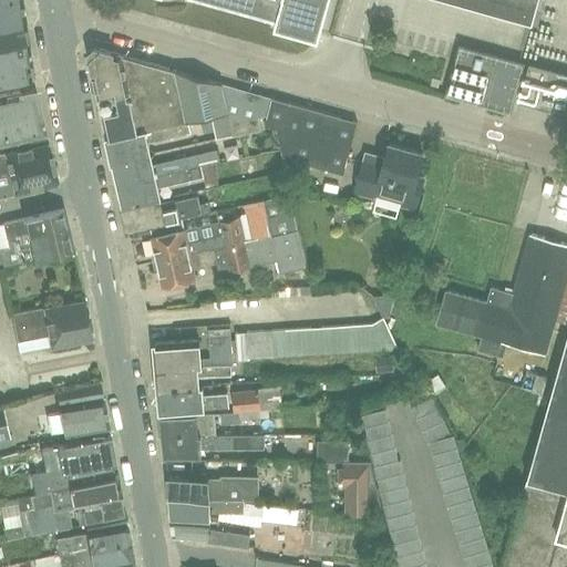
[(0,26),(24,21),(20,0),(6,0),(0,1),(0,26)]
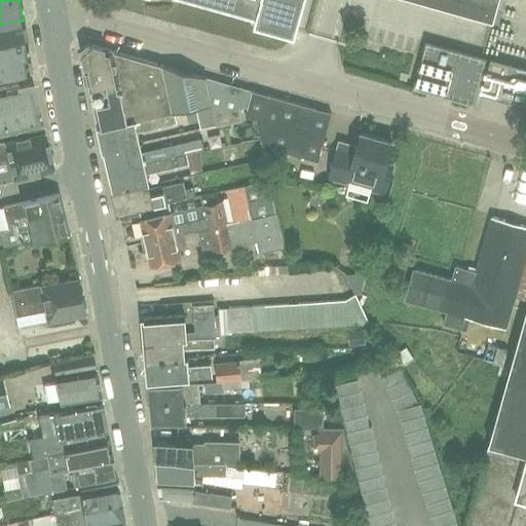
[(197,0),(257,16),(255,24),(295,35),(304,0),(197,0)]
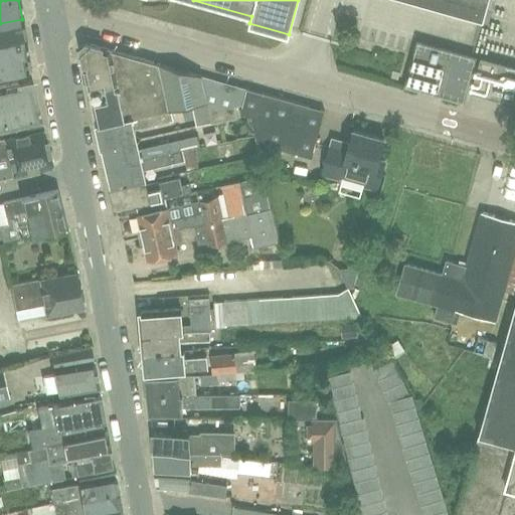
[(416,0),(484,19),(489,0),(416,0)]
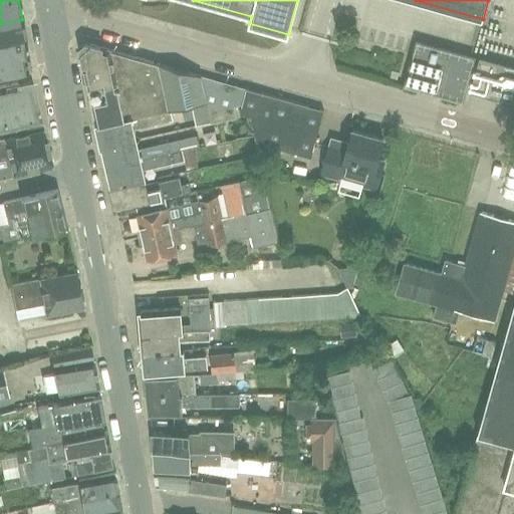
[(0,45),(26,40),(22,19),(0,23),(0,45)]
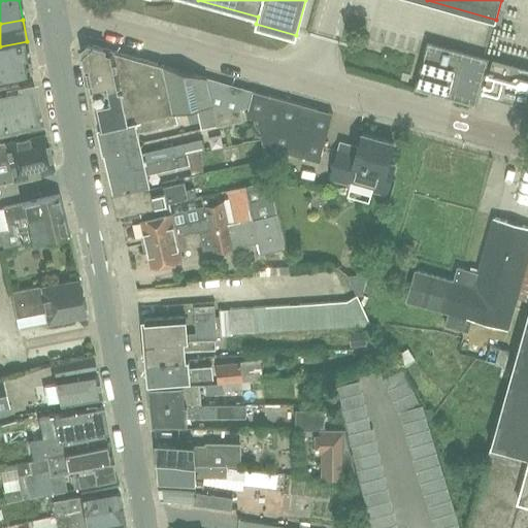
[(0,77),(32,72),(27,41),(0,46),(0,77)]
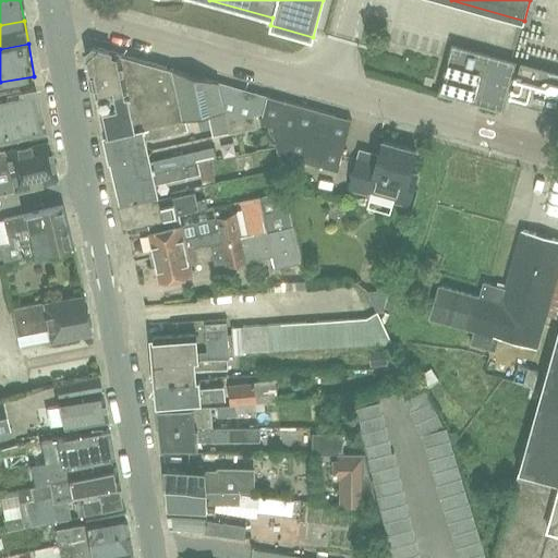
[(517,61),(452,44),(438,94),(502,111),(517,61)]
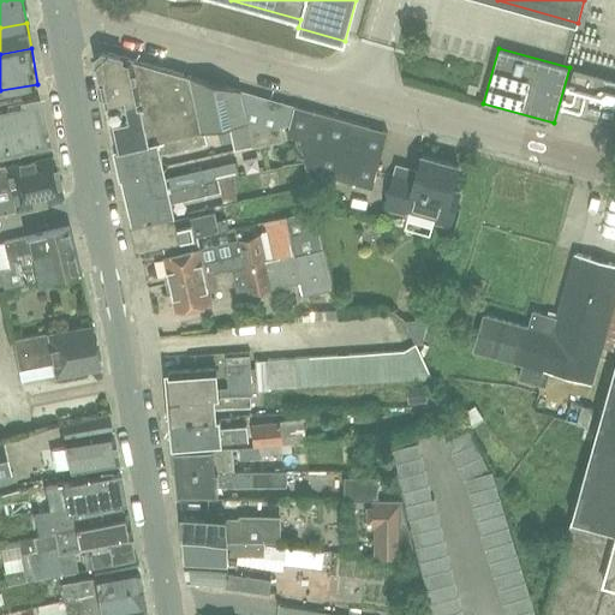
[(290,126),(296,106),(240,90),(103,52),(96,58),(117,151),(203,133),(246,124),(248,124),(260,132),(280,127),(290,126)]
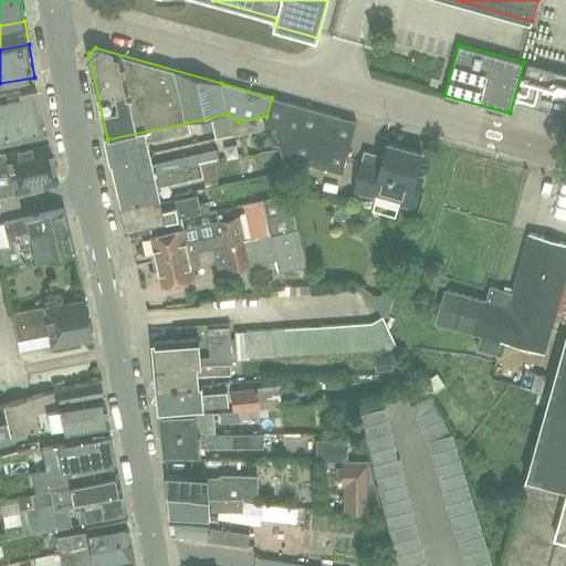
[(565,74),(528,64),(519,102),(565,115),(565,74)]
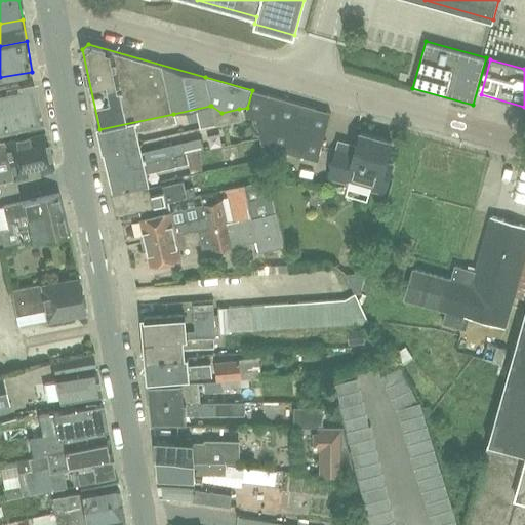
[(408,74),(400,72),(398,79),(406,81),(408,74)]
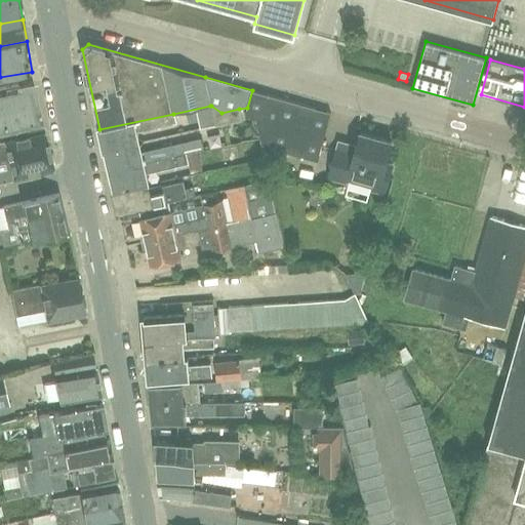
[(0,110),(38,103),(33,81),(0,87),(0,110)]
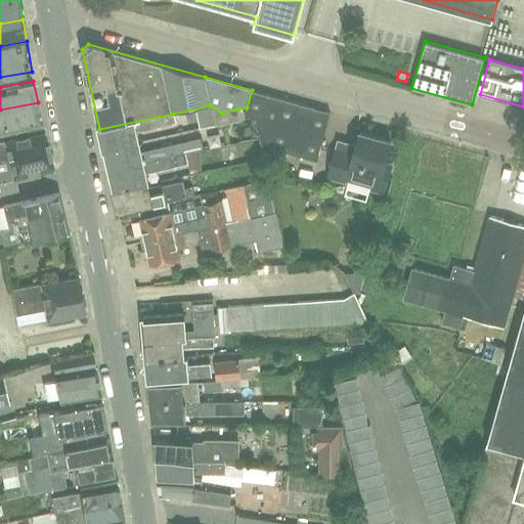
[(261,145),(317,161),(330,112),(252,90),(247,107),(245,116),(255,119),(261,145)]
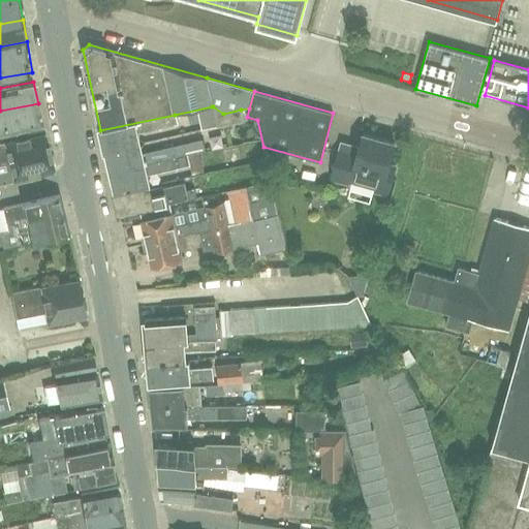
[(0,134),(43,125),(38,103),(0,111),(0,134)]
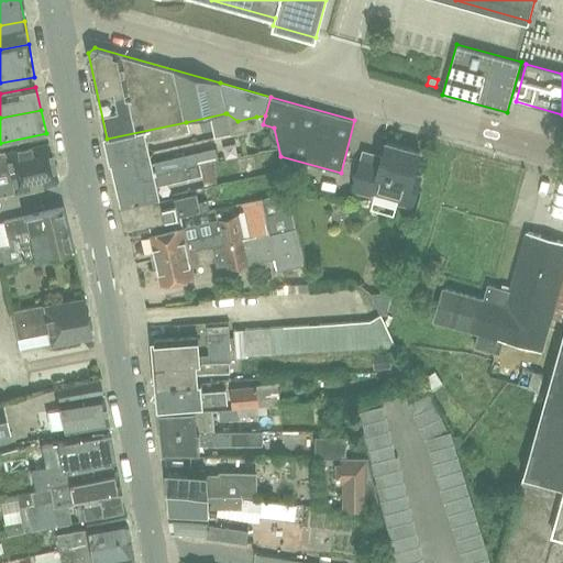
[(238,121),(227,113),(225,113),(230,136),(260,130),(256,117),(238,121)]
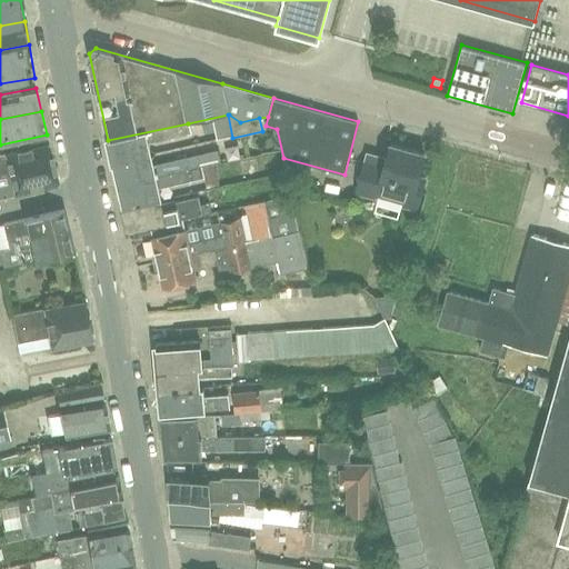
[(188,123),(108,140),(108,141),(113,163),(151,156),(149,143),(183,136),(190,135),(188,123)]
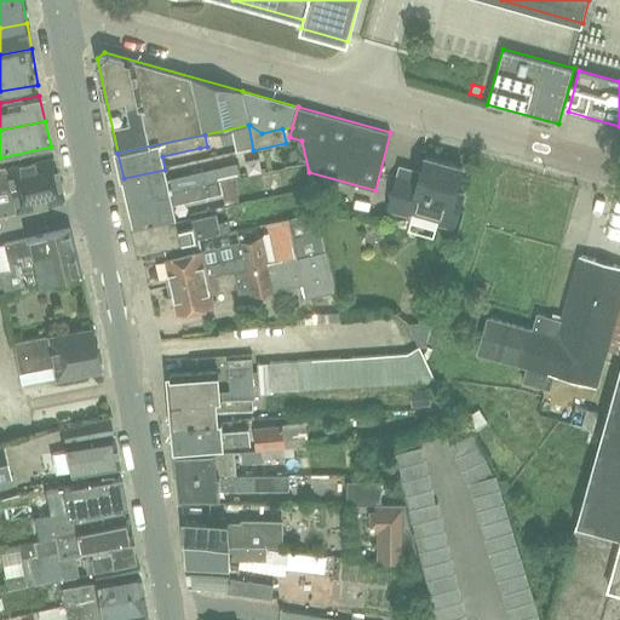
[(11,189),(58,177),(52,155),(6,166),(0,166),(0,188),(10,187),(11,189)]
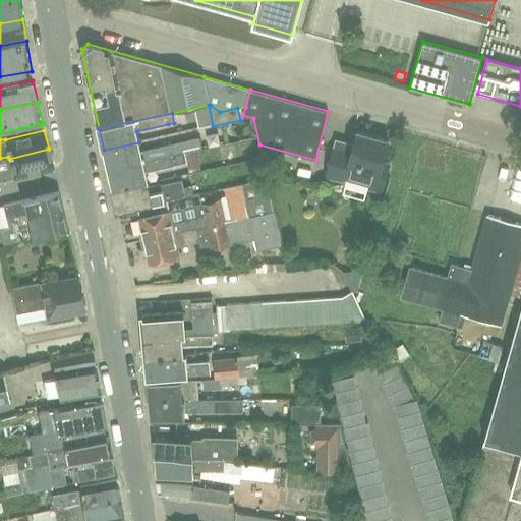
[(357,132),(354,143),(352,154),(334,149),(327,176),(342,181),(347,177),(370,184),(368,188),(382,192),(390,164),(383,162),(389,141),(357,132)]
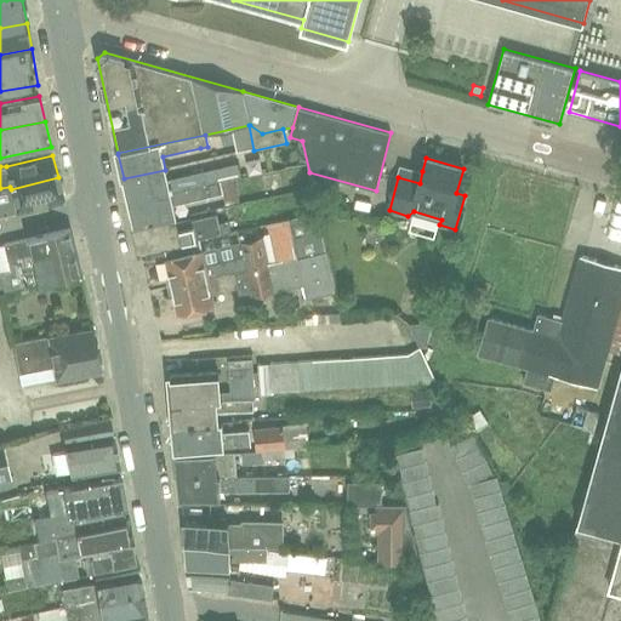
[(124,178),(129,201),(221,183),(241,176),(239,164),(217,170),(203,172),(167,181),(165,170),(124,178)]
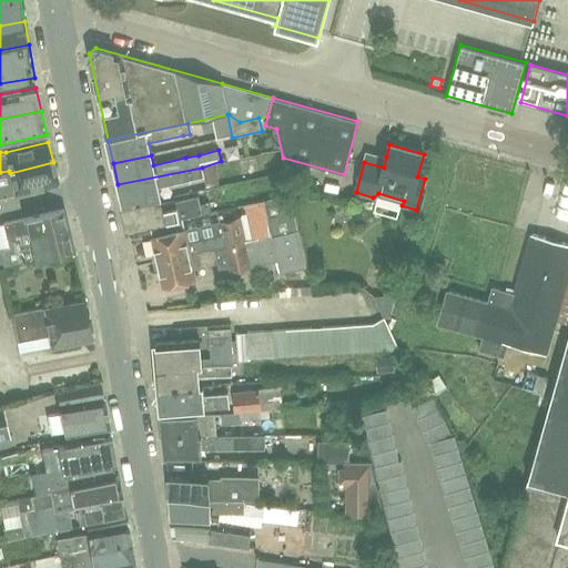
[(53,162),(10,173),(12,182),(0,184),(0,196),(58,183),(53,162)]
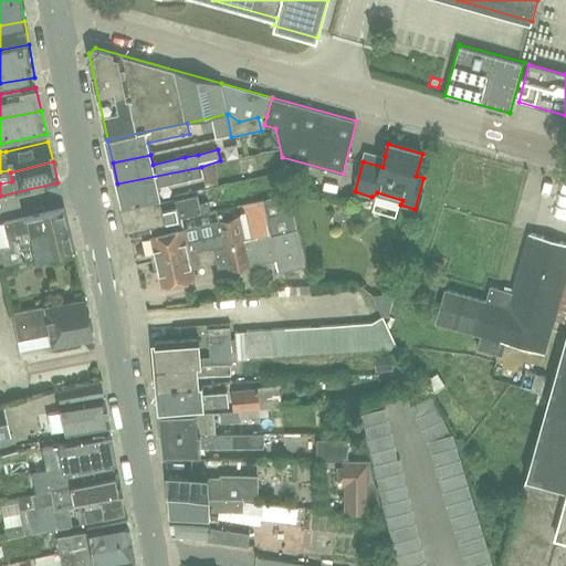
[(203,178),(201,167),(117,184),(123,208),(160,200),(158,188),(190,181),(203,178)]
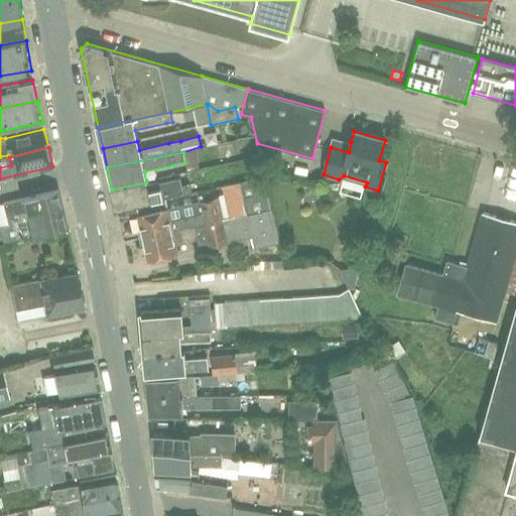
[(272,210),(271,210),(264,176),(240,182),(248,215),(272,210)]
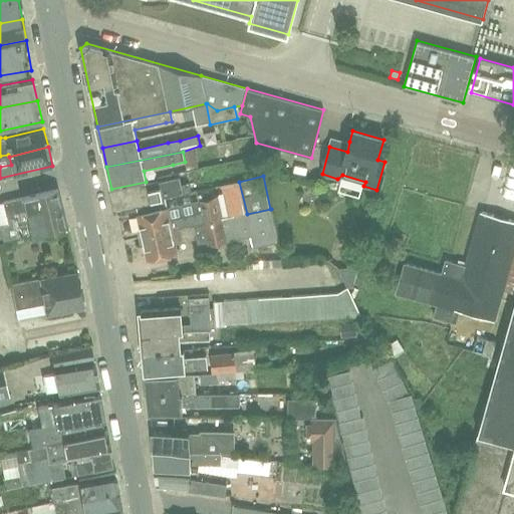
[(148,191),(146,182),(111,189),(115,209),(192,192),(190,183),(181,185),(180,178),(158,183),(159,189),(148,191)]
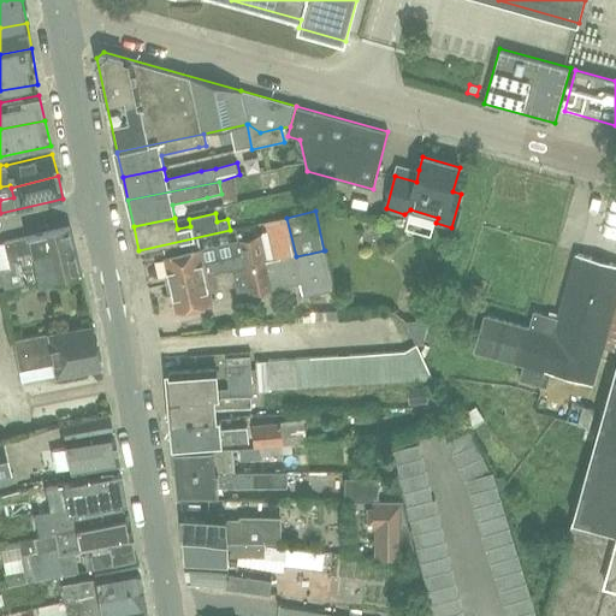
[(11,288),(80,272),(70,227),(27,237),(7,241),(7,242),(11,258),(4,259),(6,267),(11,288)]
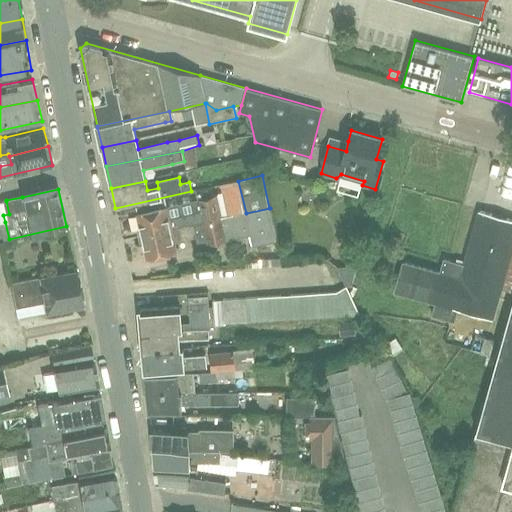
[(200,213),(170,219),(168,206),(137,213),(142,235),(223,218),(218,195),(198,200),(200,213)]
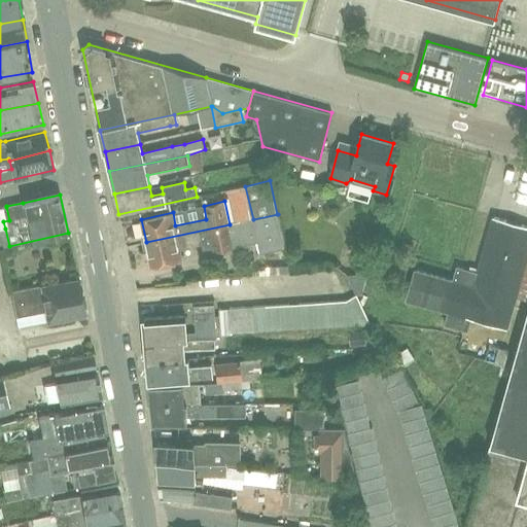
[(253,219),(230,224),(146,242),(151,266),(183,258),(181,249),(203,245),(204,250),(213,248),(214,253),(233,249),(233,248),(257,243),(260,253),(285,247),(278,214),(253,219)]
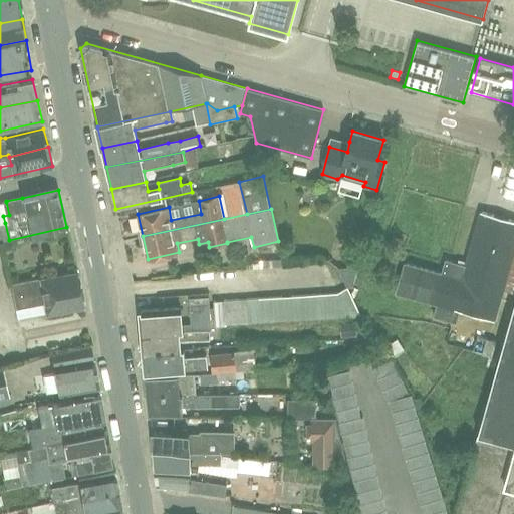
[(397,293),(437,304),(434,317),(451,322),(451,319),(457,321),(460,311),(493,320),(513,246),(513,220),(482,212),(467,265),(445,259),(441,273),(405,263),(397,293)]
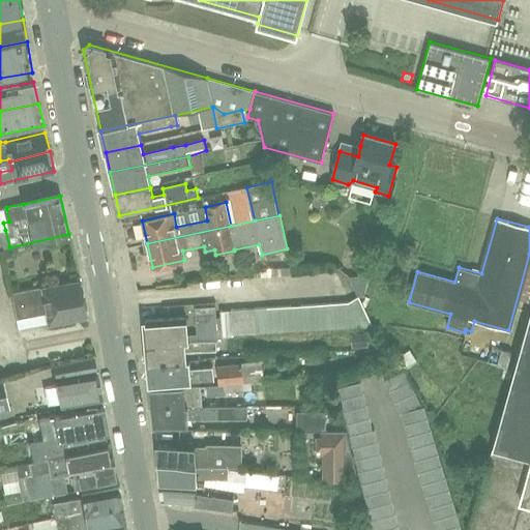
[(371,275),(370,275),(349,277),(356,297),(359,297),(360,297),(365,297),(371,275)]
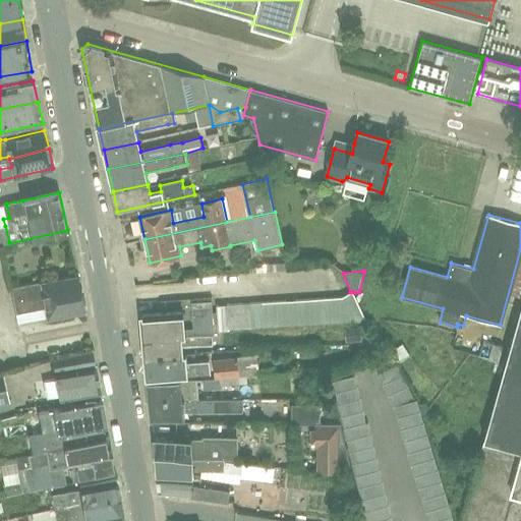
[(45,320),(84,311),(77,275),(39,282),(39,283),(11,288),(15,314),(44,310),(45,320)]
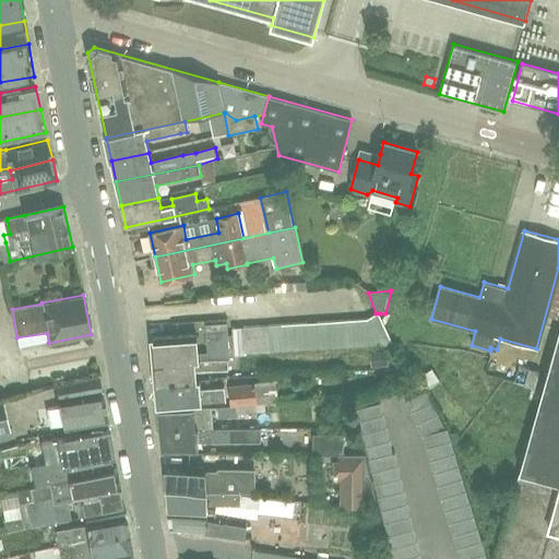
[(367,320),(369,346),(381,345),(394,345),(380,313),(379,313),(367,320)]
